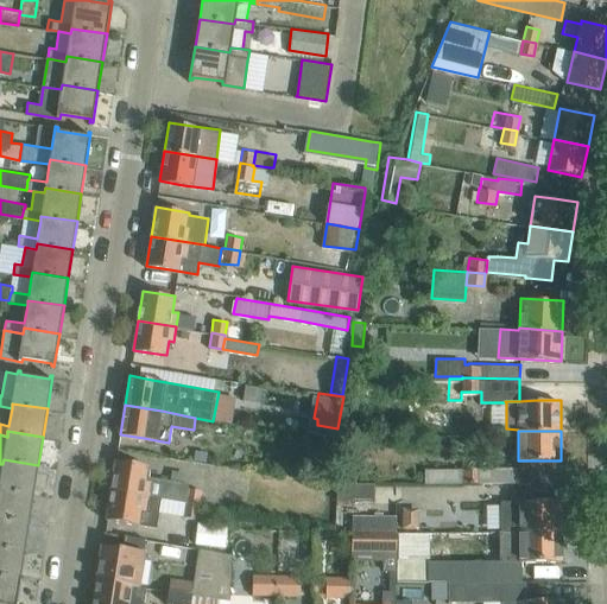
[(0,487),(35,493),(38,465),(4,459),(2,464),(0,479),(0,487)]
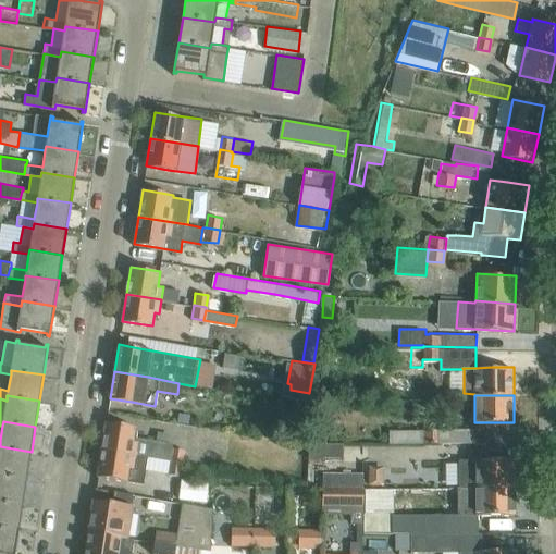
[(170,459),(172,447),(172,443),(133,436),(135,427),(107,422),(101,450),(135,455),(148,456),(170,459)]
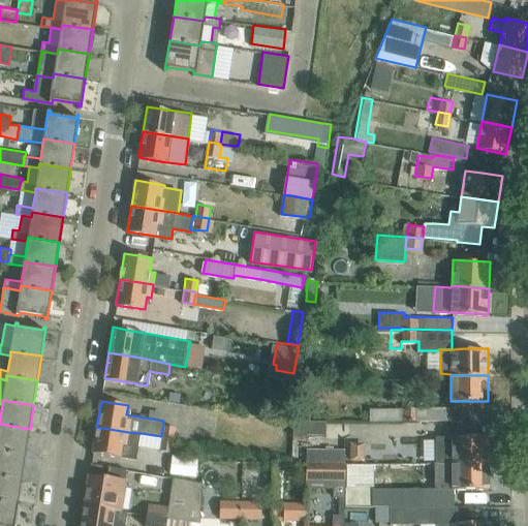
[(452,406),(370,407),(370,419),(452,418),(452,406)]
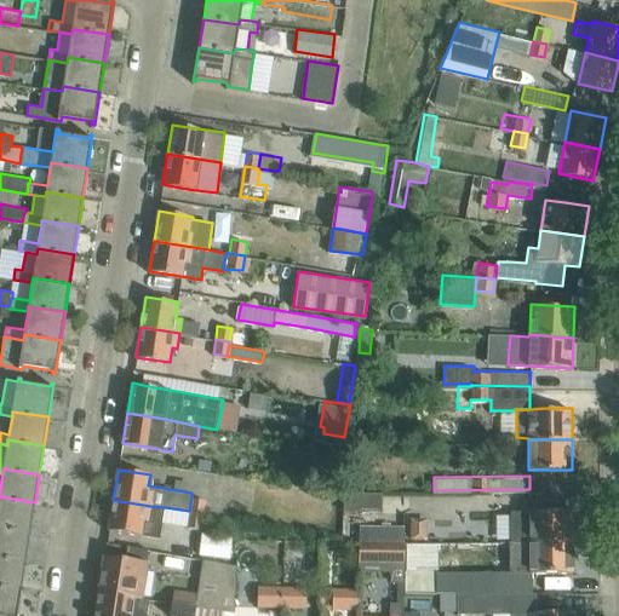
[(0,527),(30,531),(35,502),(0,496),(0,527)]
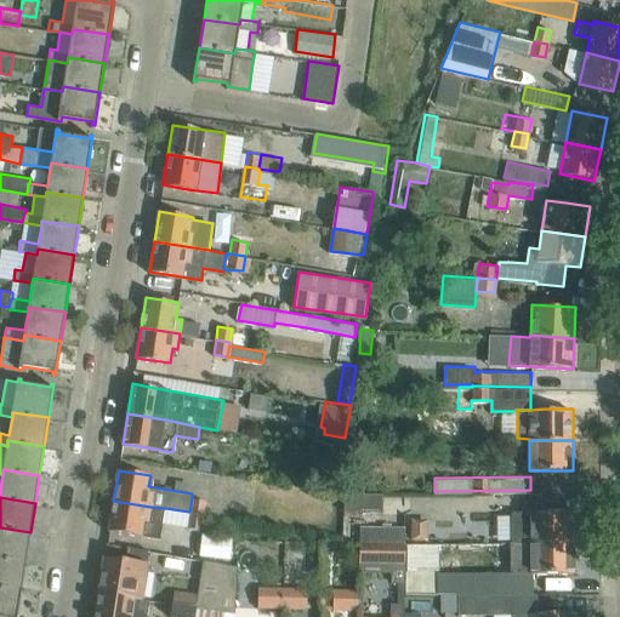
[(208,501),(192,498),(189,512),(205,514),(208,501)]
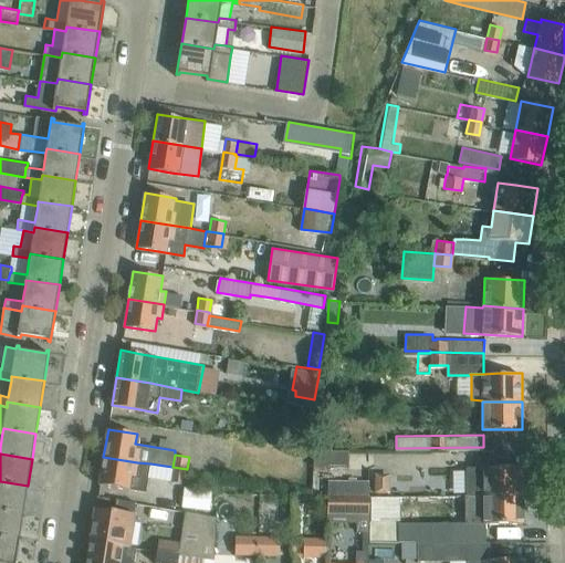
[(146,491),(150,464),(137,462),(103,457),(100,483),(146,491)]
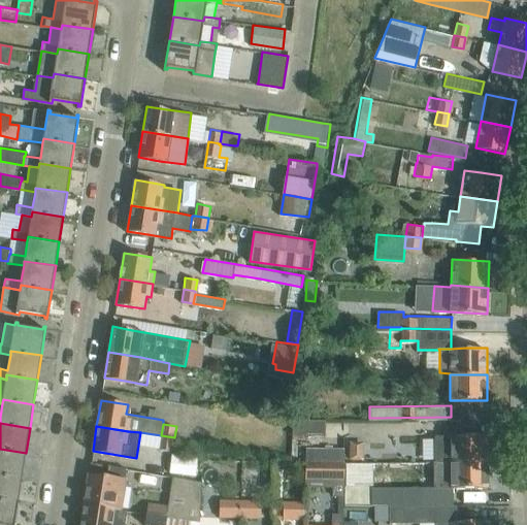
[(438,435),(433,435),(433,437),(433,459),(433,461),(438,461),(450,461),(488,461),(488,434),(467,434),(450,435),(438,435)]
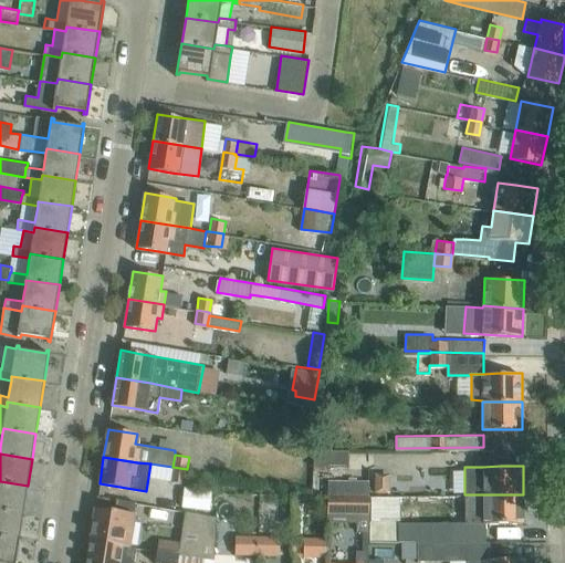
[(185,483),(187,469),(173,467),(170,481),(185,483)]
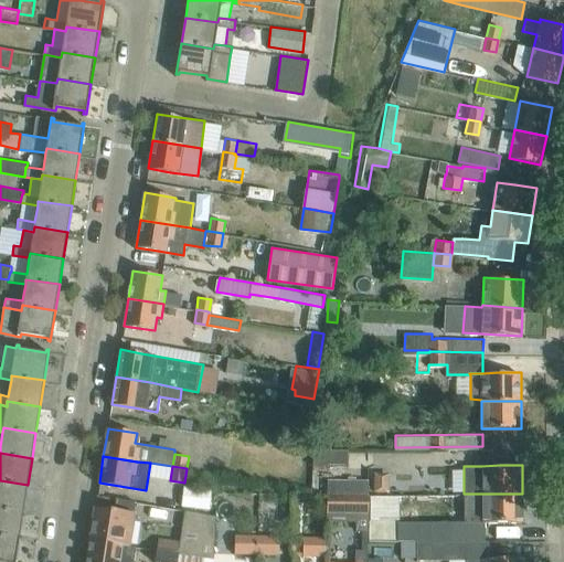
[(328,478),(328,492),(369,492),(369,479),(328,478)]
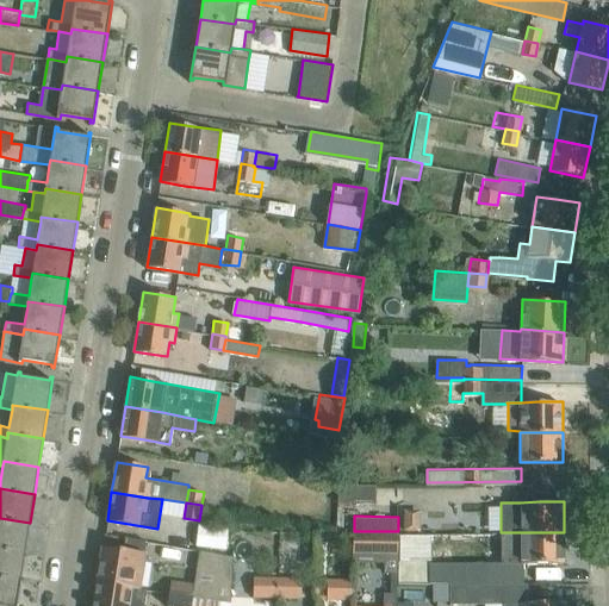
[(0,547),(25,551),(30,523),(0,518),(0,547)]
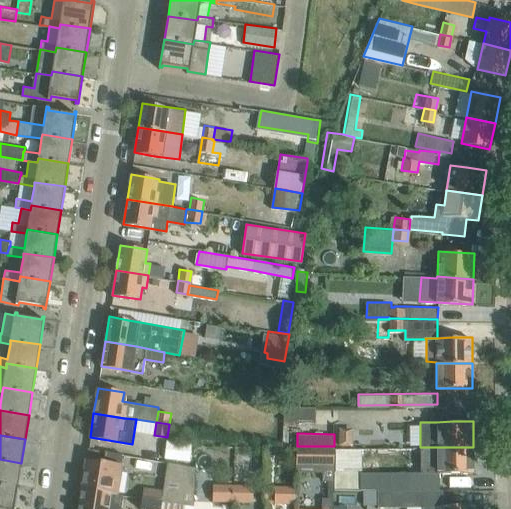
[(334,461),(334,448),(334,446),(297,446),(297,460),(334,461)]
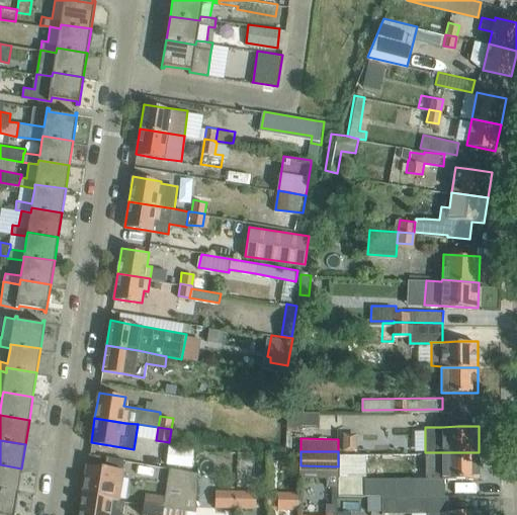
[(425,452),(423,452),(424,478),(444,478),(458,478),(479,478),(479,452),(441,452),(430,452),(425,452)]
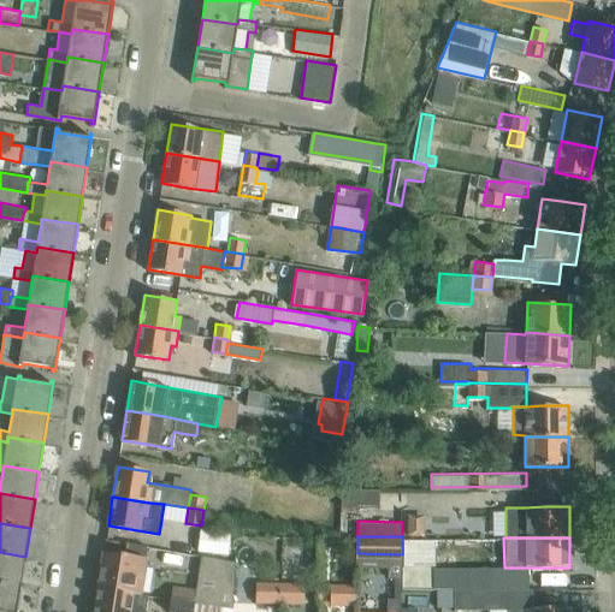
[(436,539),(402,539),(402,554),(402,588),(437,588),(451,588),(454,588),(469,588),(469,574),(436,574),(436,568),(436,539)]
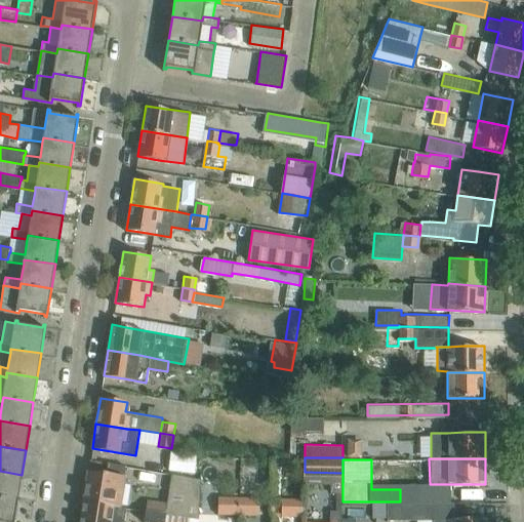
[(0,495),(17,498),(22,475),(0,471),(0,495)]
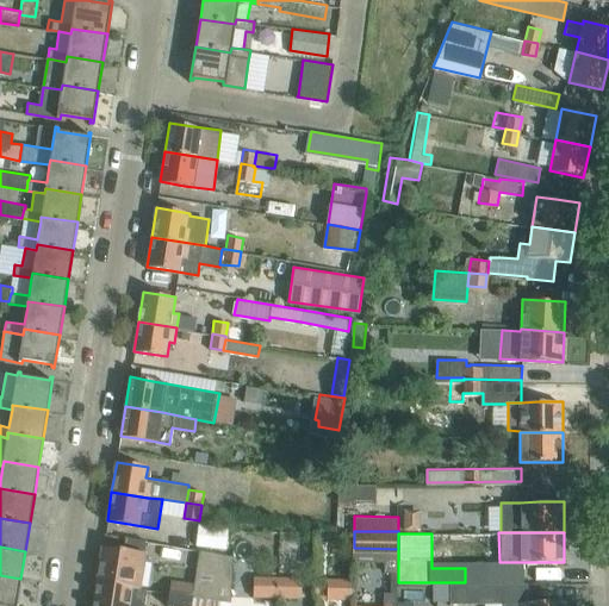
[(148,554),(137,551),(103,547),(97,582),(131,588),(131,586),(142,588),(148,554)]
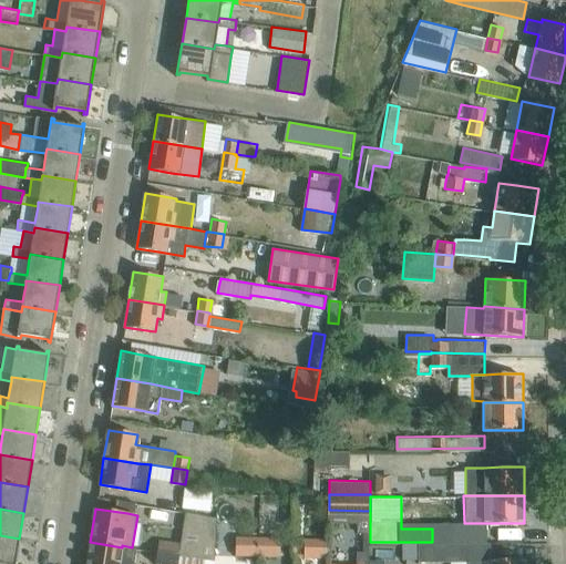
[(216,516),(186,512),(182,542),(179,542),(158,541),(157,551),(213,560),(213,559),(216,542),(216,516)]
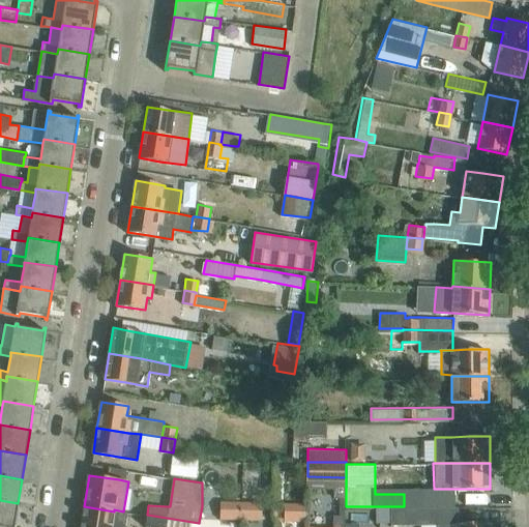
[(434,494),(404,494),(404,506),(456,506),(454,489),(434,489),(434,494)]
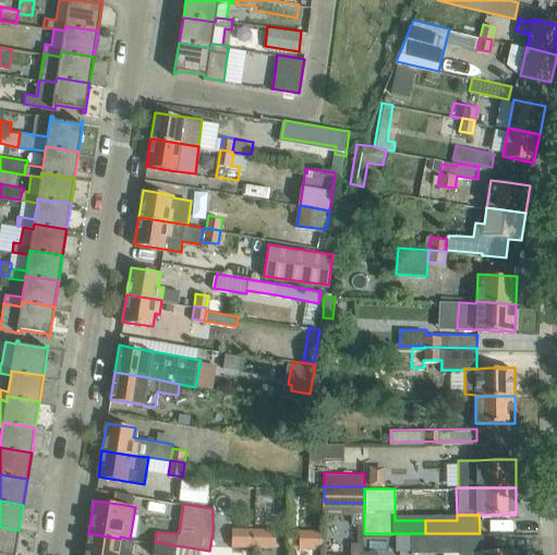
[(14,554),(19,530),(0,527),(0,554),(14,554)]
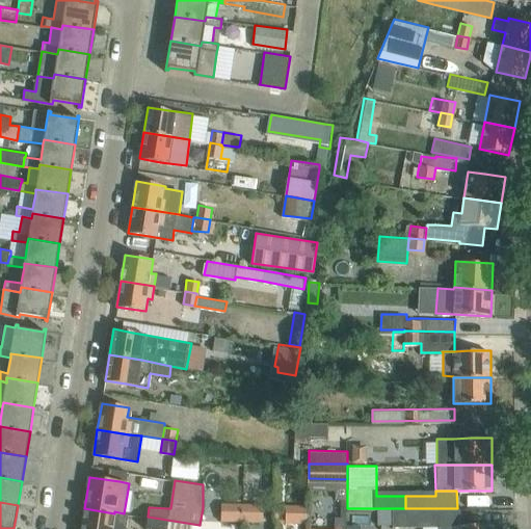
[(241,520),(241,503),(220,503),(220,519),(236,520),(241,520)]
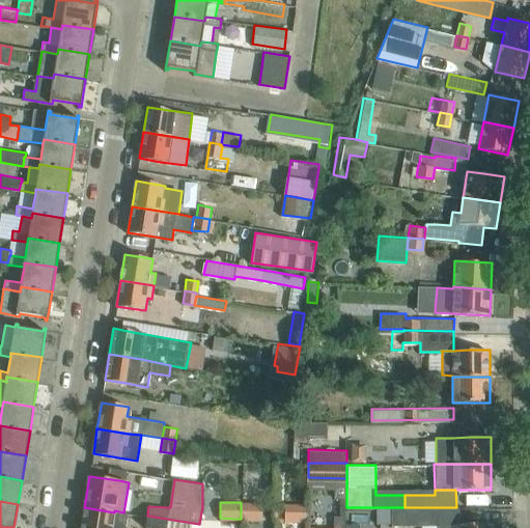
[(261,519),(261,502),(241,502),(241,519),(246,519),(261,519)]
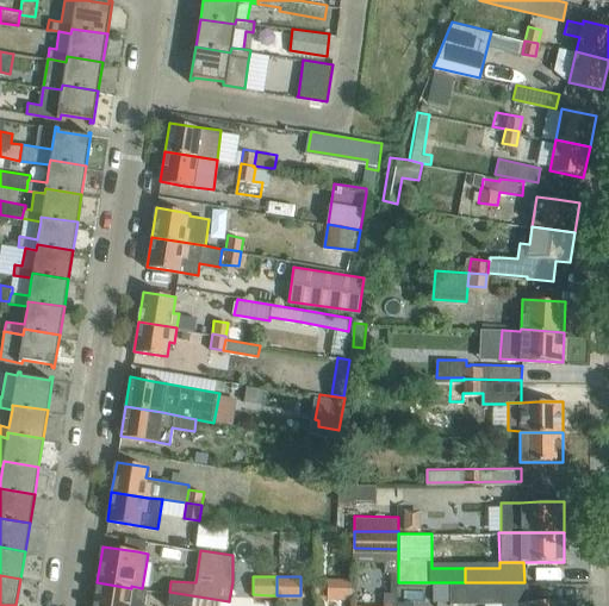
[(353,598),(353,579),(327,578),(327,597),(353,598)]
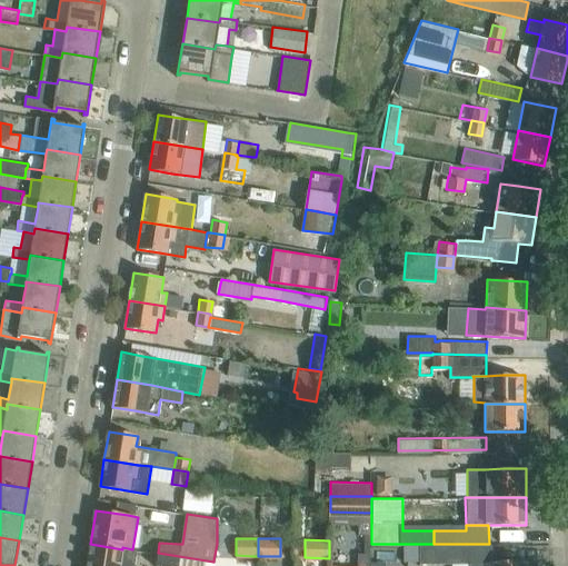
[(135,565),(137,550),(132,549),(122,547),(122,549),(90,544),(87,565),(135,565)]
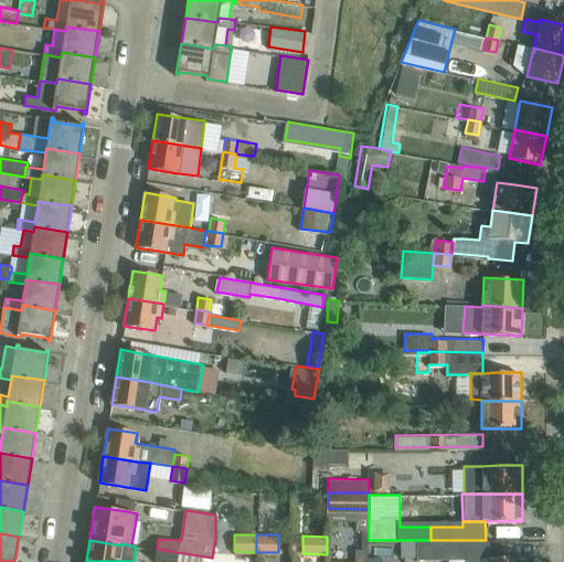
[(414,540),(401,540),(401,558),(402,558),(417,558),(416,540),(414,540)]
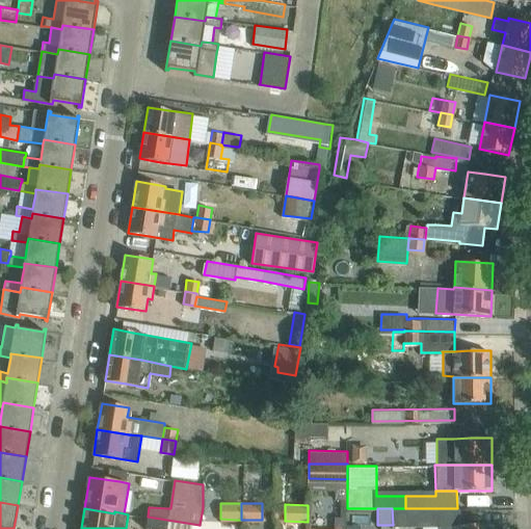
[(405,508),(392,508),(393,525),(393,527),(439,526),(454,526),(457,526),(457,521),(457,508),(405,508)]
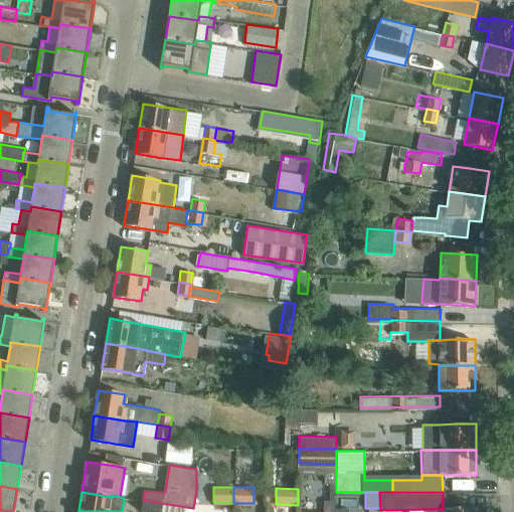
[(192,511),(193,508),(143,500),(141,510),(153,511),(192,511)]
